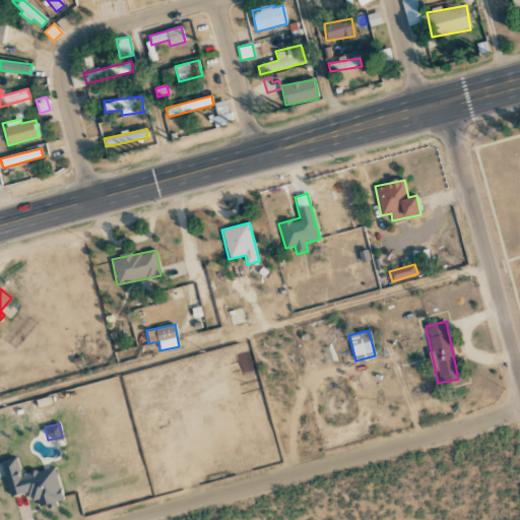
[(10,496),(28,492),(30,501),(38,499),(40,508),(63,502),(55,467),(20,475),(16,457),(2,461),(10,496)]
